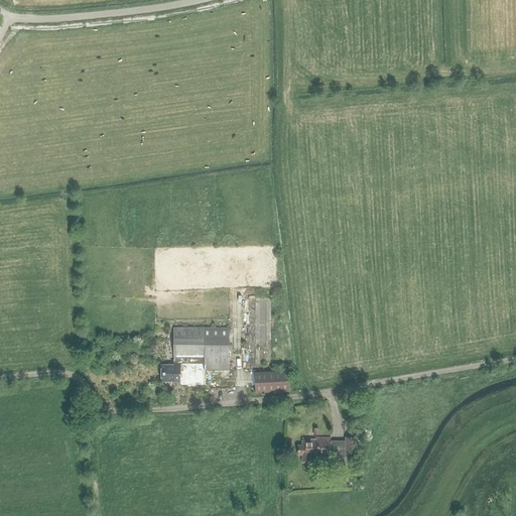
[(205,370),(229,370),(228,328),(173,329),(173,366),(161,366),(161,382),(176,381),(176,383),(179,383),(179,385),(205,385),(205,370)]
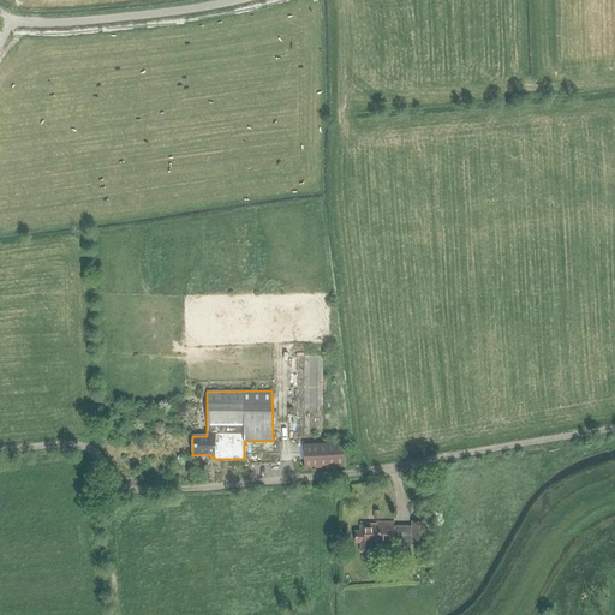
[(273,453),(273,441),(244,442),(244,453),(273,453)]
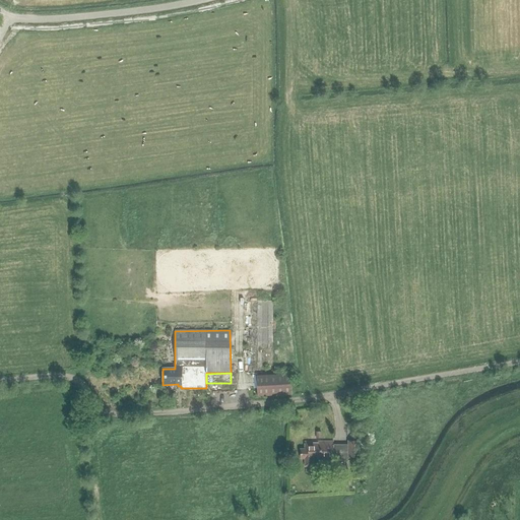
[(290,374),(256,376),(257,397),(291,395),(290,374)]
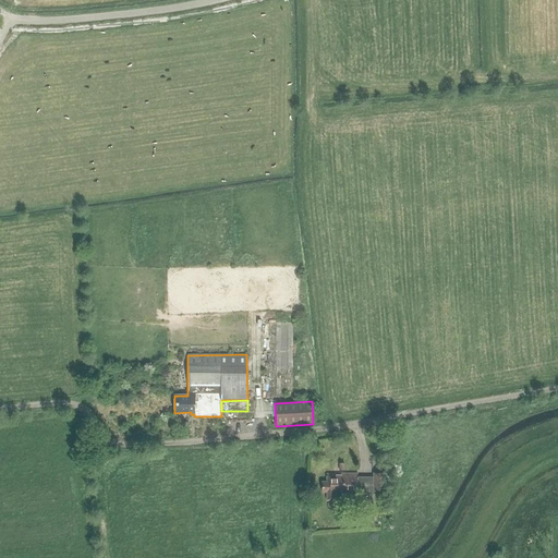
[(327,493),(327,495),(327,502),(346,501),(346,495),(358,495),(358,474),(327,474),(327,482),(323,482),(323,493),(327,493)]
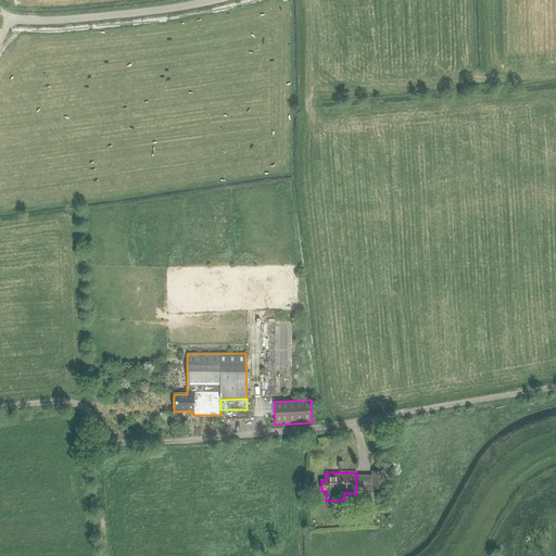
[(371,472),(371,476),(371,490),(384,490),(384,472),(371,472)]
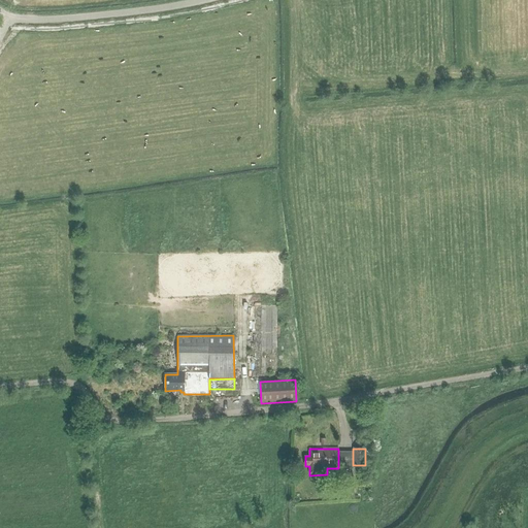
All buildings are outlined.
